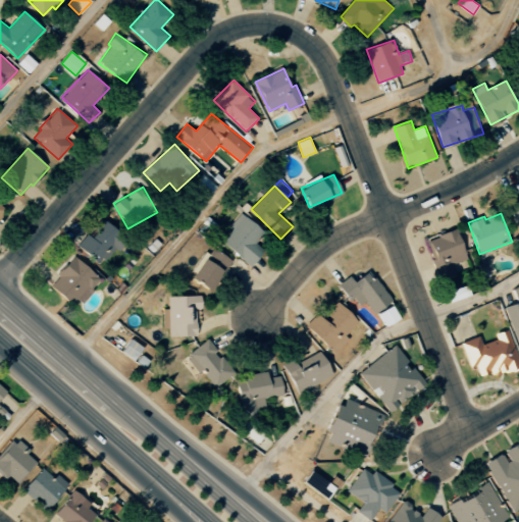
[(221,241),(252,266),(265,250),(257,243),(266,232),(244,214),(221,241)]
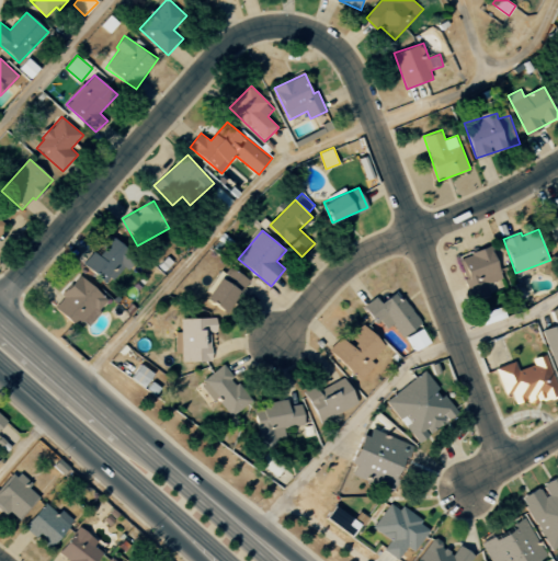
[(98,253),(95,250),(83,262),(109,286),(135,258),(113,237),(98,253)]
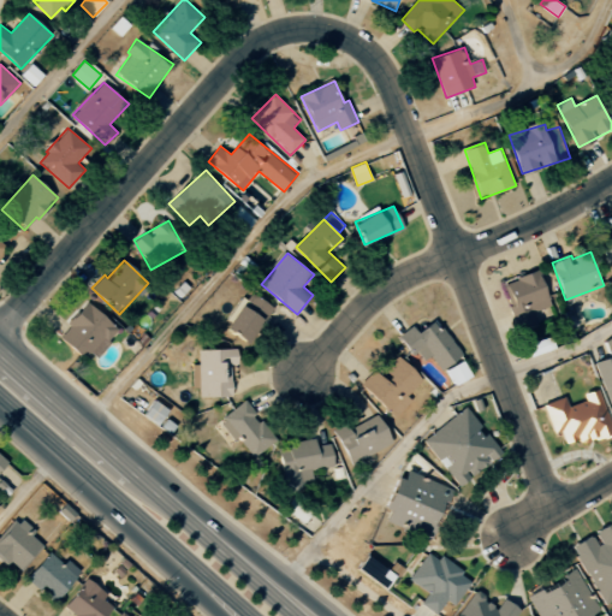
[(520,330),(551,320),(547,309),(552,308),(540,270),(505,280),(520,330)]
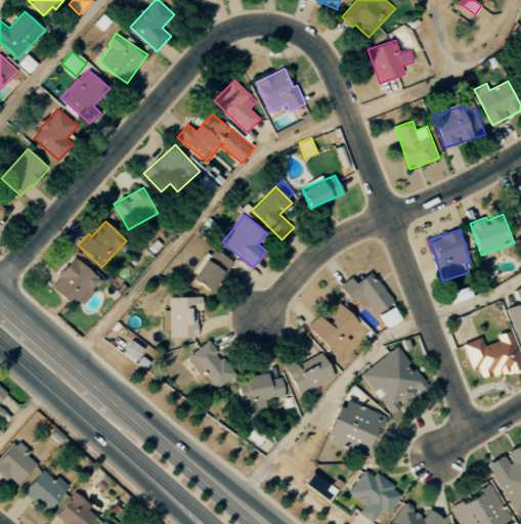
[(232,259),(213,249),(196,281),(215,292),(232,259)]
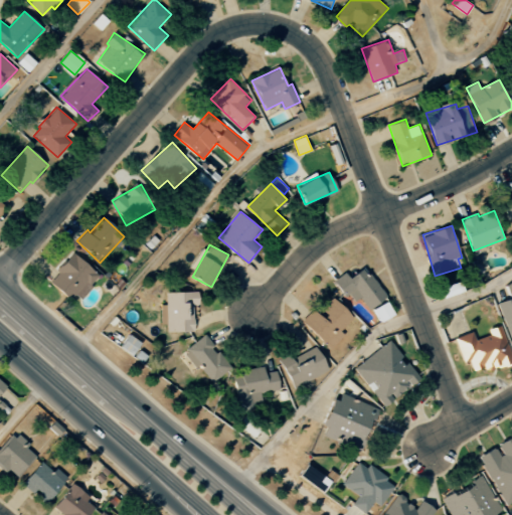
[(69,299),(75,291),(82,297),(101,276),(74,253),(50,281),(69,299)]
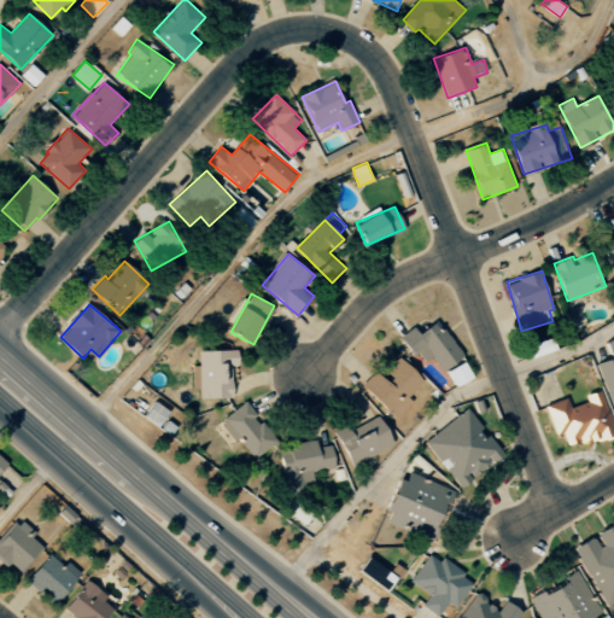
[(433,357),(445,372),(466,355),(438,320),(421,334),(415,327),(402,337),(424,365),(433,357)]
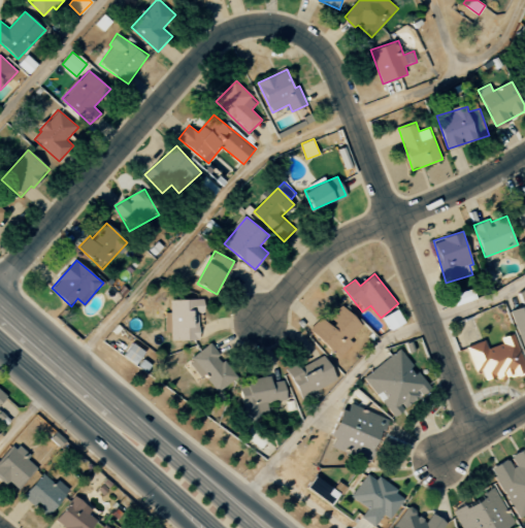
[(454,294),(456,303),(476,300),(473,290),(454,294)]
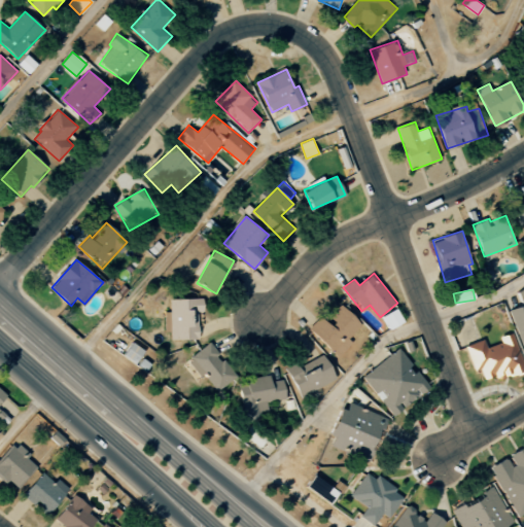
[(171,300),(172,312),(167,312),(167,332),(172,331),(172,340),(200,339),(199,312),(204,312),(204,299),(171,300)]
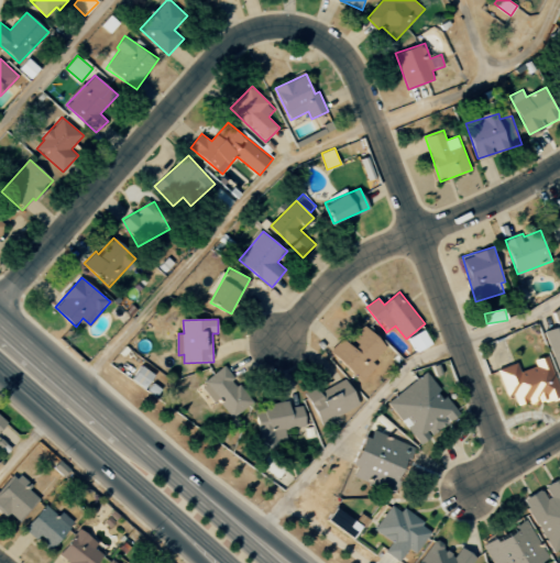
[(559,326),(547,331),(559,371),(559,326)]
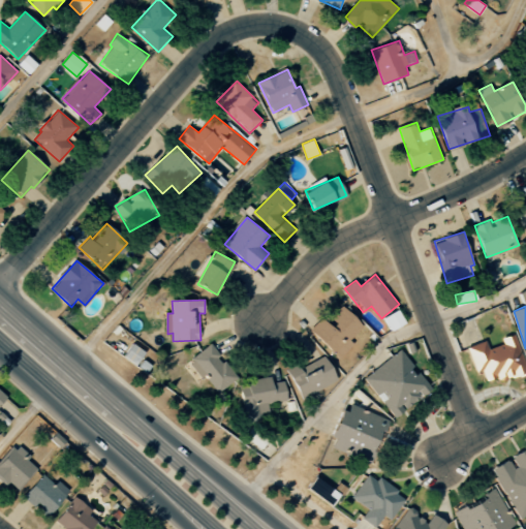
[(354,344),(351,340),(364,327),(345,308),(330,323),(323,317),(311,331),(340,359),(354,344)]
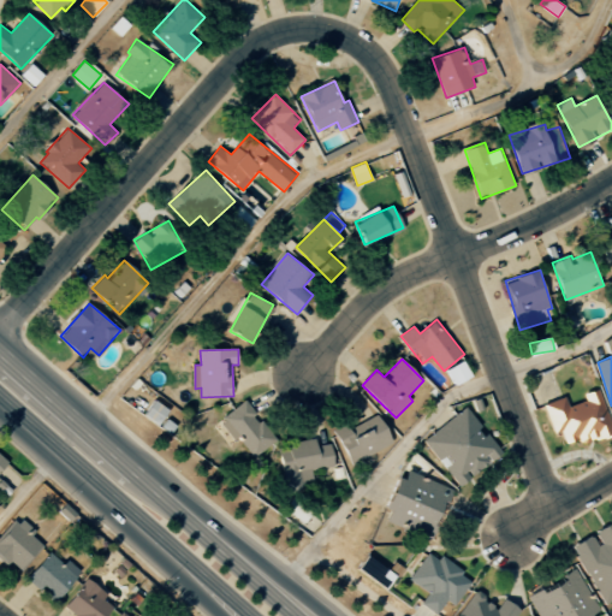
[(456,385),(473,377),(463,360),(447,369),(456,385)]
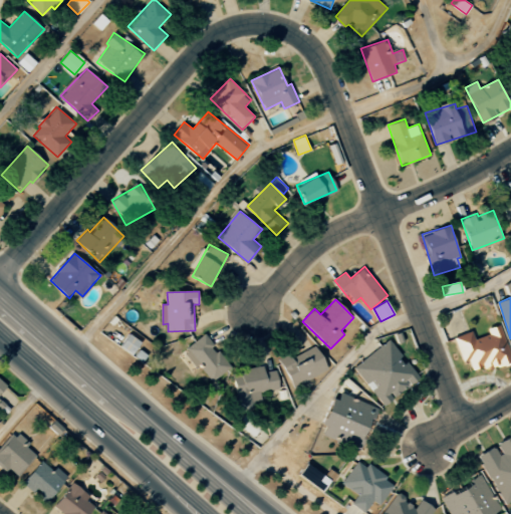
[(455,337),(464,362),(470,360),(473,369),(483,366),(485,372),(510,362),(510,351),(501,325),(489,329),(491,334),(476,339),(473,331),(455,337)]
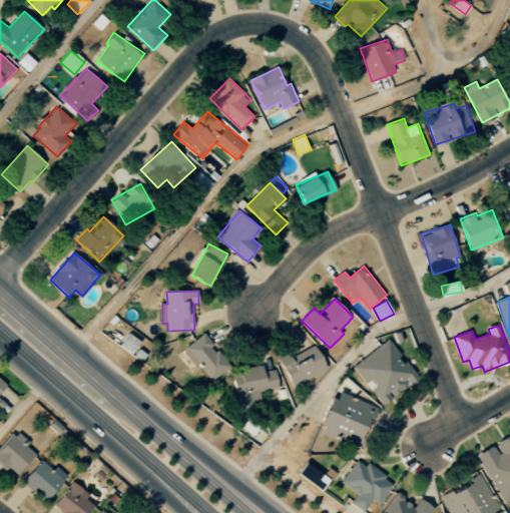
[(141,342),(129,334),(121,346),(133,355),(141,342)]
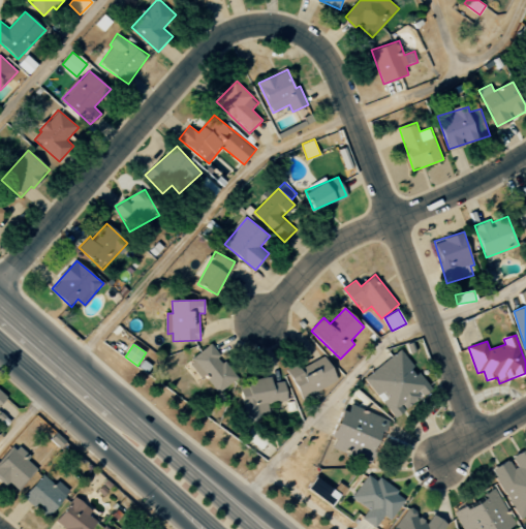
[(239,377),(212,344),(191,361),(218,394),(239,377)]
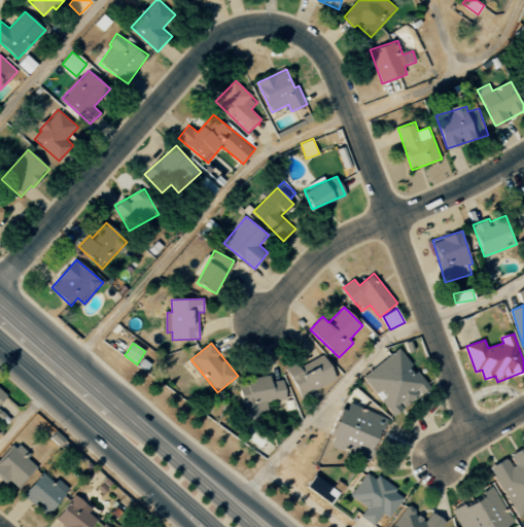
[(363,377),(394,416),(431,387),(400,348),(363,377)]
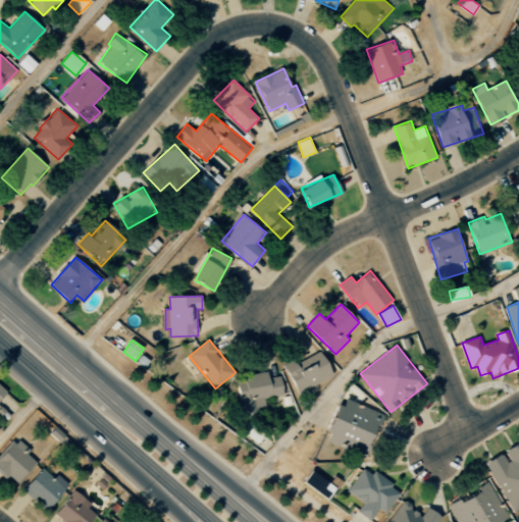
[(286,367),(298,393),(333,376),(321,350),(286,367)]
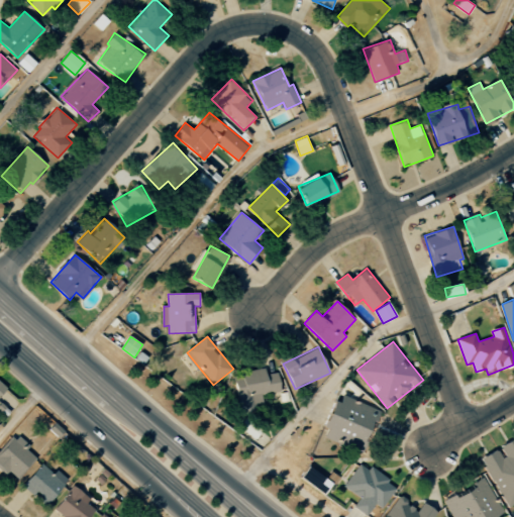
[(282,391),(279,373),(267,374),(266,369),(235,374),(240,410),(265,407),(263,394),(282,391)]
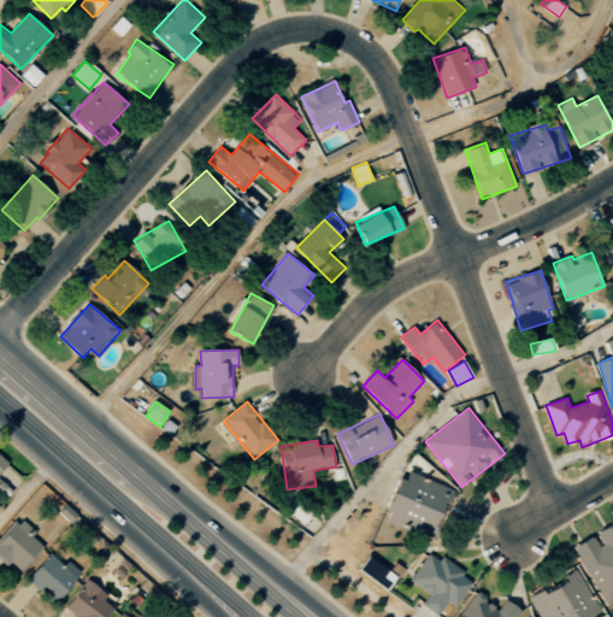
[(0,472),(10,462),(0,452),(0,472)]
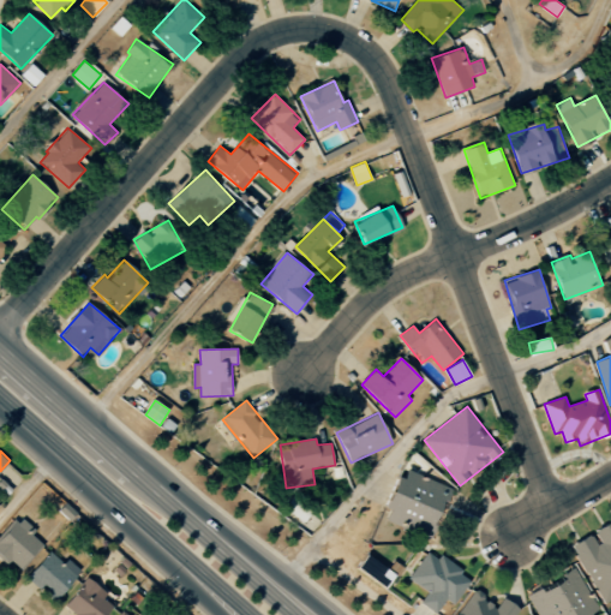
[(387,519),(432,537),(451,487),(409,470),(406,479),(399,476),(385,508),(390,509),(387,519)]
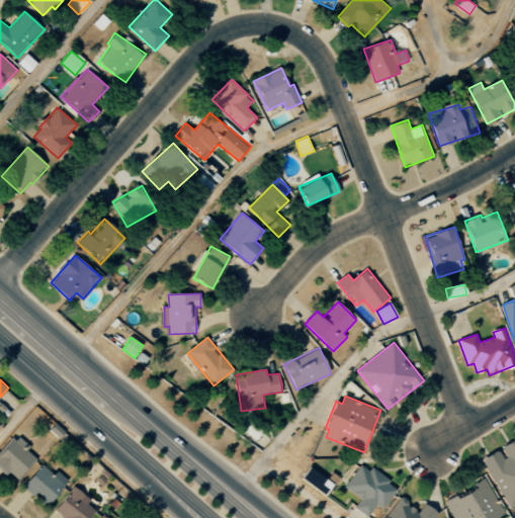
[(0,466),(17,482),(37,458),(28,450),(30,447),(15,435),(0,451),(0,466)]
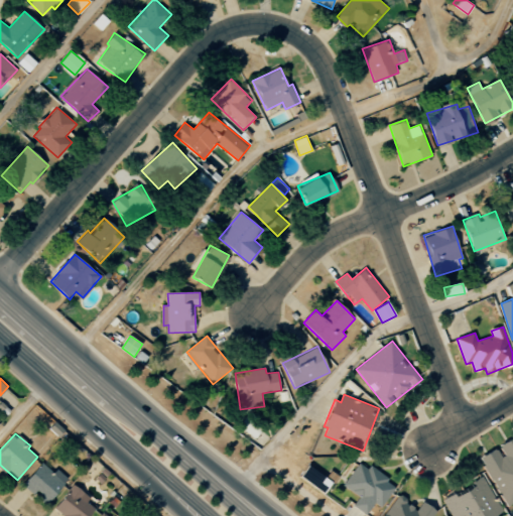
[(507,506),(512,502),(512,439),(499,446),(500,447),(481,458),(507,506)]
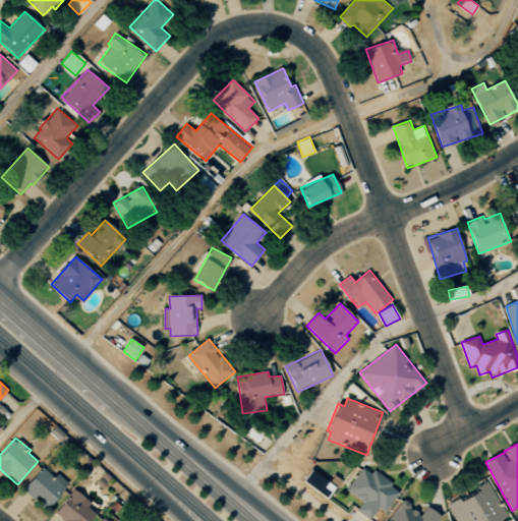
[(69,481),(59,475),(57,477),(42,467),(24,491),(36,499),(37,498),(51,508),(69,481)]
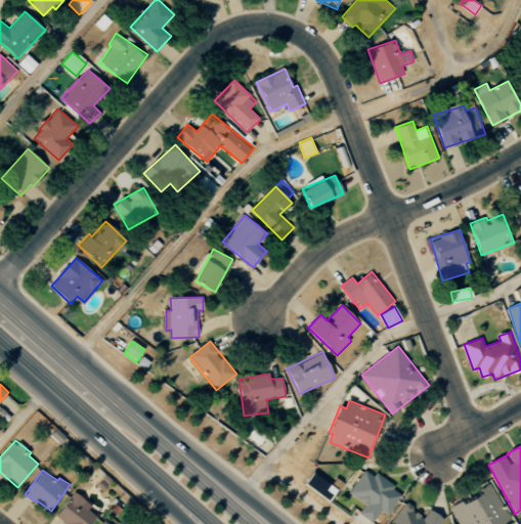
[(388,516),(403,492),(376,474),(375,477),(365,470),(349,493),(366,505),(359,514),(373,523),(381,511),(388,516)]
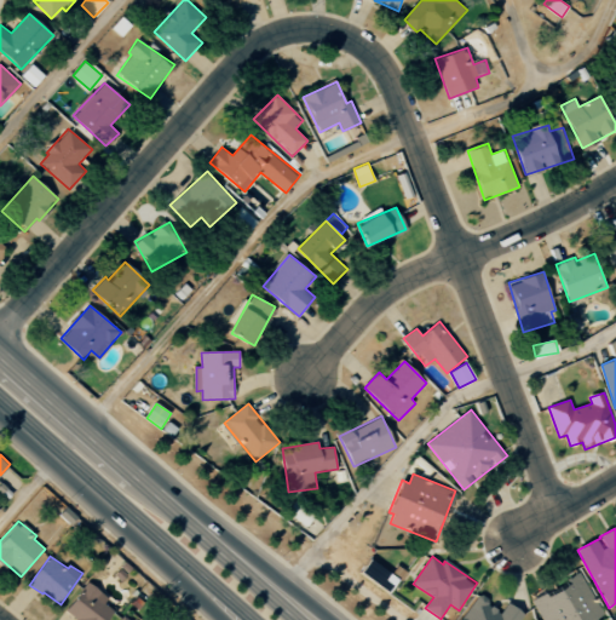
[(361,573),(390,593),(399,579),(370,560),(361,573)]
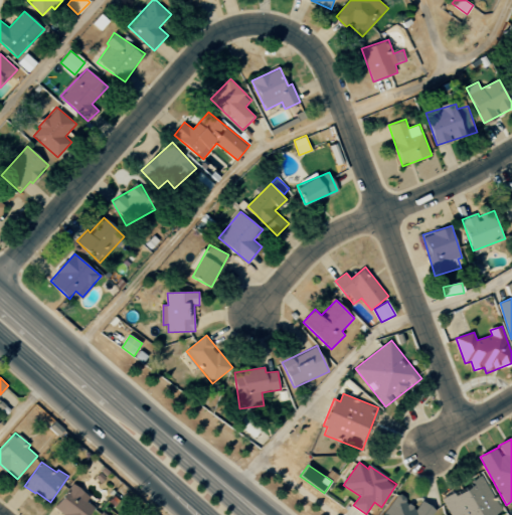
[(453,514),(494,514),(502,511),(485,476),(444,496),(453,514)]
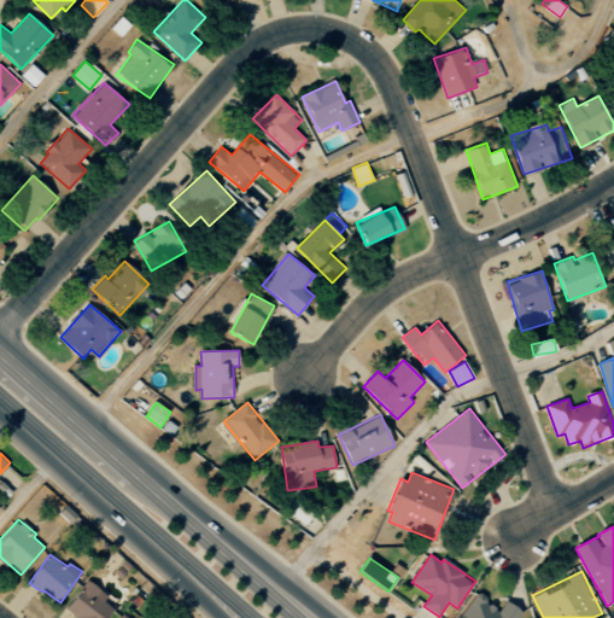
[(106,617),(117,602),(85,583),(66,613),(74,617),(106,617)]
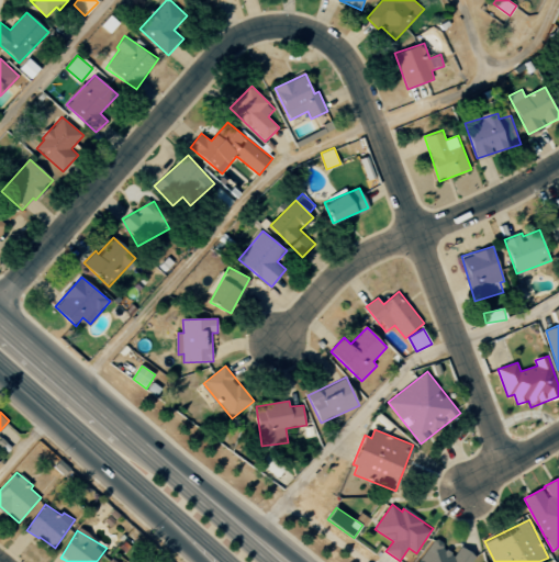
[(418,561),(472,561),(477,557),(462,547),(457,554),(435,539),(418,561)]
